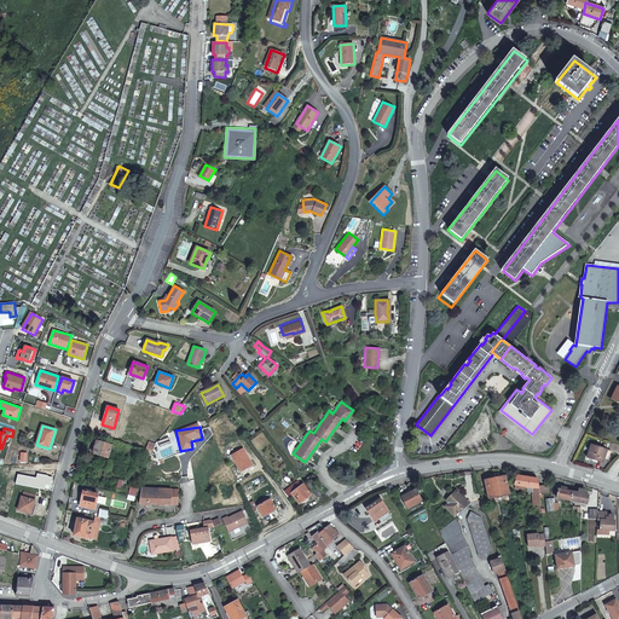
[(113,445),(97,441),(93,452),(109,457),(113,445)]
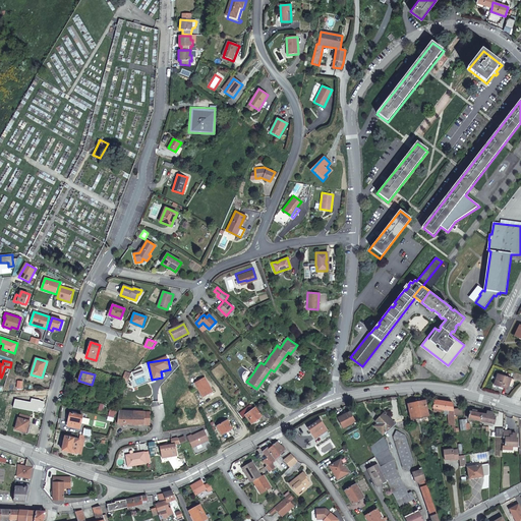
[(515,380),(499,374),(495,385),(507,390),(509,386),(512,387),(515,380)]
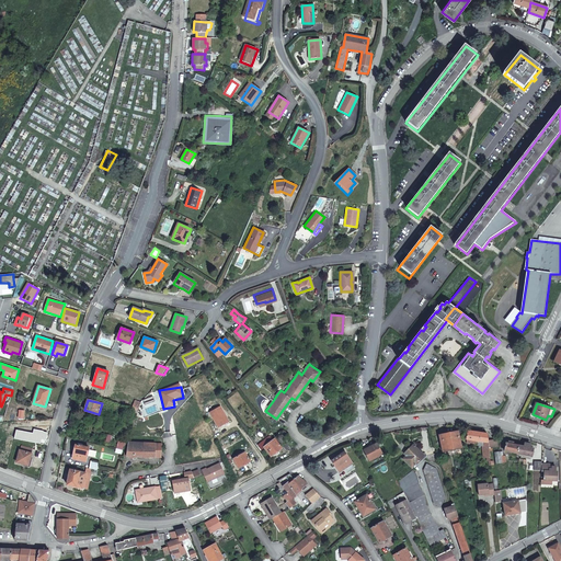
[(258,431),(254,426),(248,432),(251,436),(258,431)]
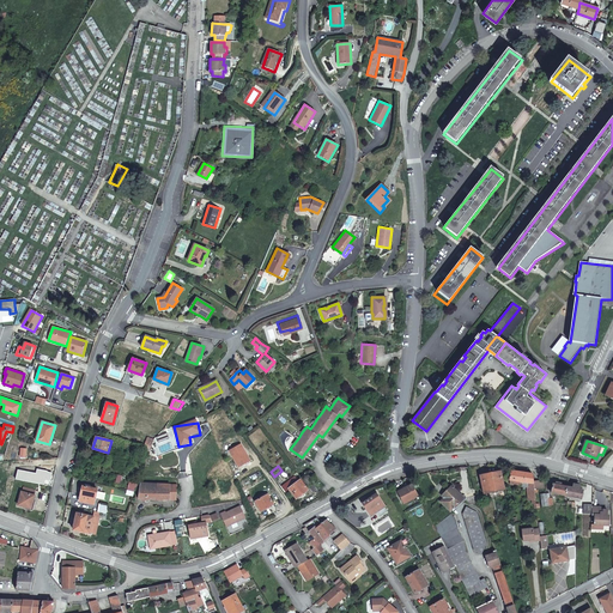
[(505,490),(502,471),(480,475),(485,493),(505,490)]
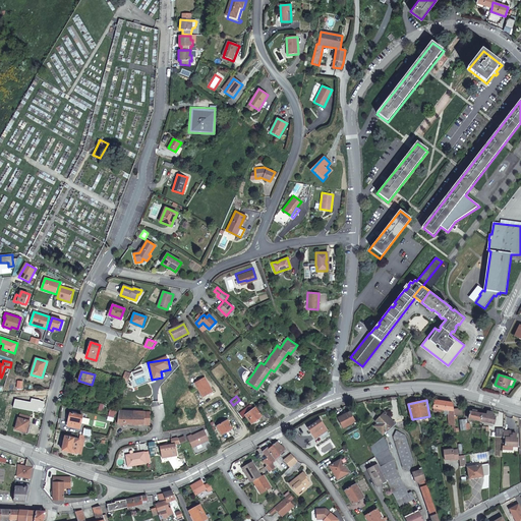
[(453,425),(453,429),(456,428),(455,416),(455,415),(454,408),(453,403),(435,400),(433,408),(435,408),(445,410),(445,413),(450,414),(451,425),(453,425)]
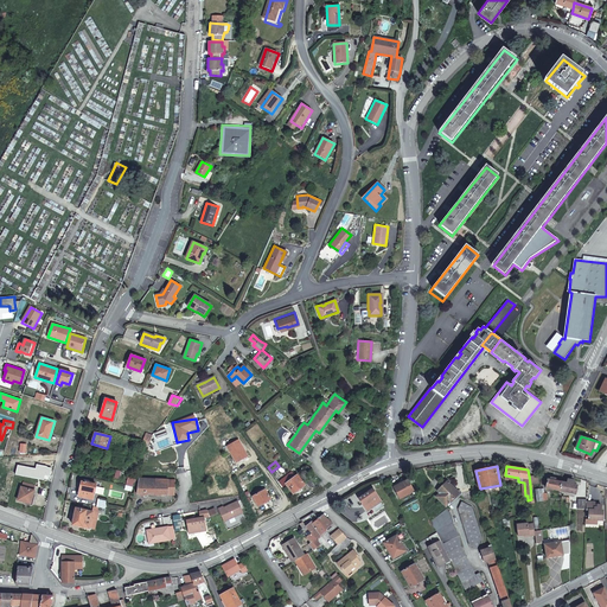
[(279,483),(282,487),(286,485),(294,494),(306,485),(298,475),(295,477),(292,473),(279,483)]
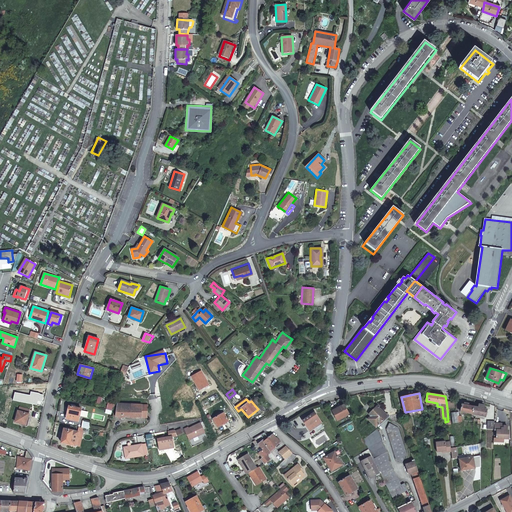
[(114,405),(106,403),(105,409),(106,409),(112,411),(114,405)]
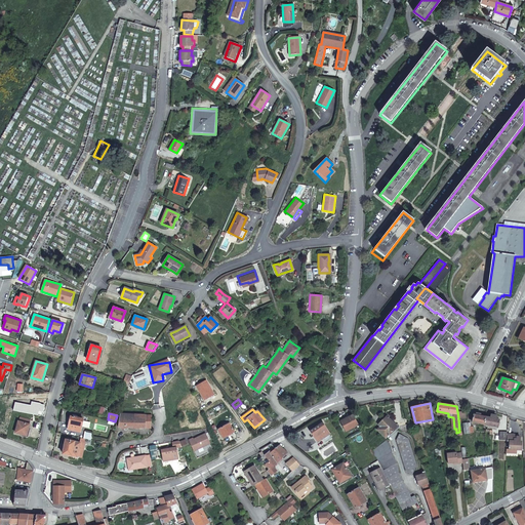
[(472,422),(485,425),(486,417),(481,416),(481,414),(476,413),(476,415),(474,414),(472,422)]
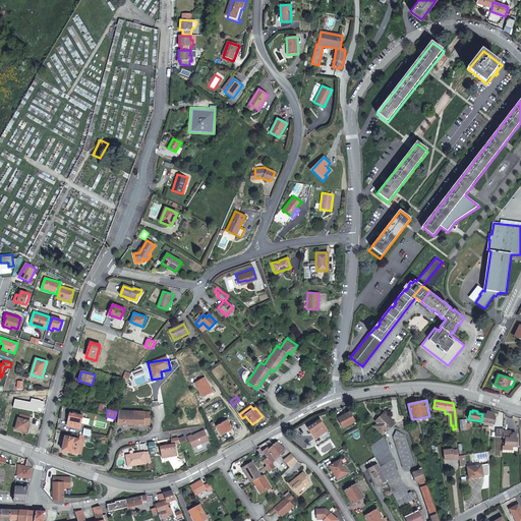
[(146,411),(119,411),(118,418),(115,418),(115,424),(143,425),(146,411)]
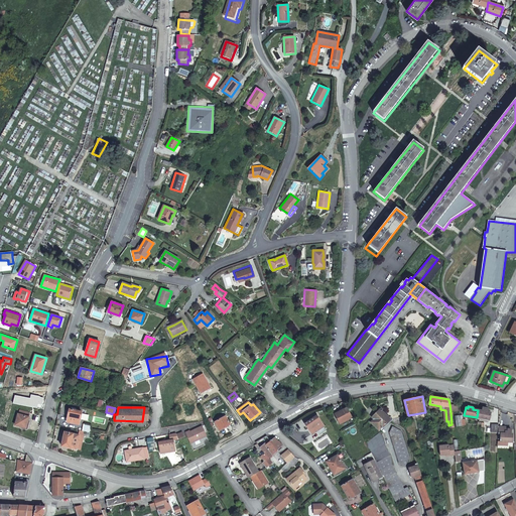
[(347,407),(335,413),(340,422),(352,417),(347,407)]
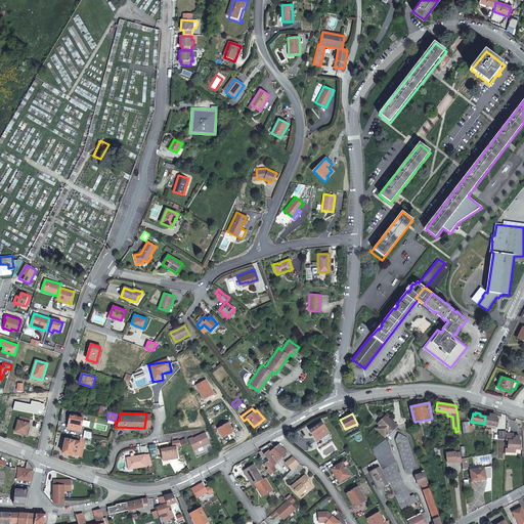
[(241,417),(239,415),(234,419),(242,428),(247,424),(244,421),(241,417)]
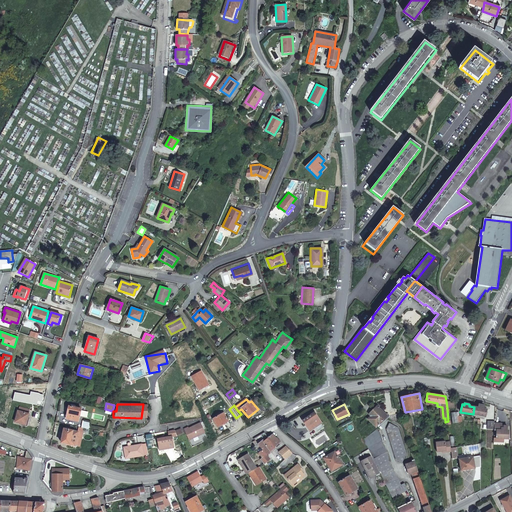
[(474,407),(473,414),(485,417),(487,410),(484,409),(485,406),(479,405),(479,408),(474,407)]
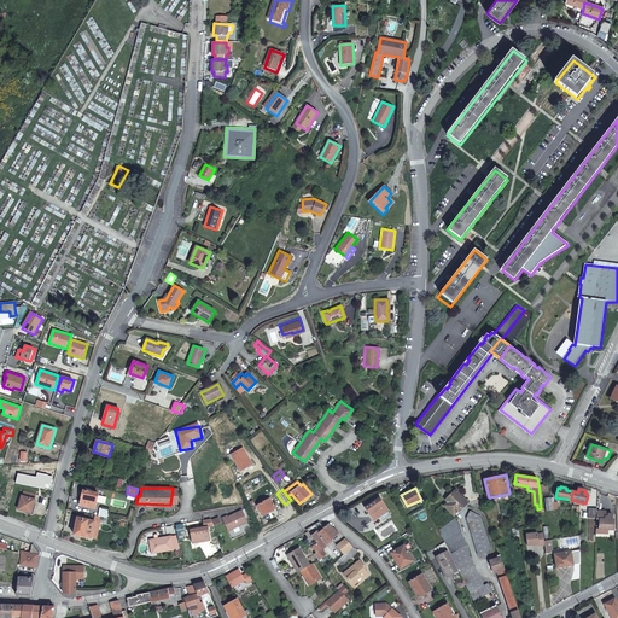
[(98,494),(83,490),(80,505),(95,508),(98,494)]
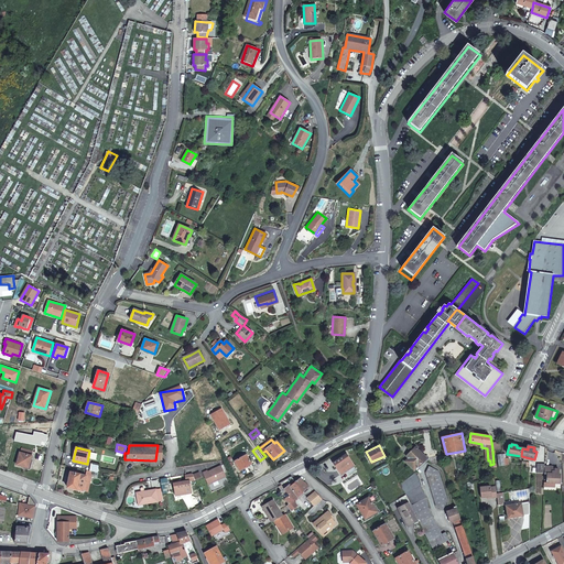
[(414,472),(427,459),(416,447),(411,453),(413,455),(405,462),(414,472)]
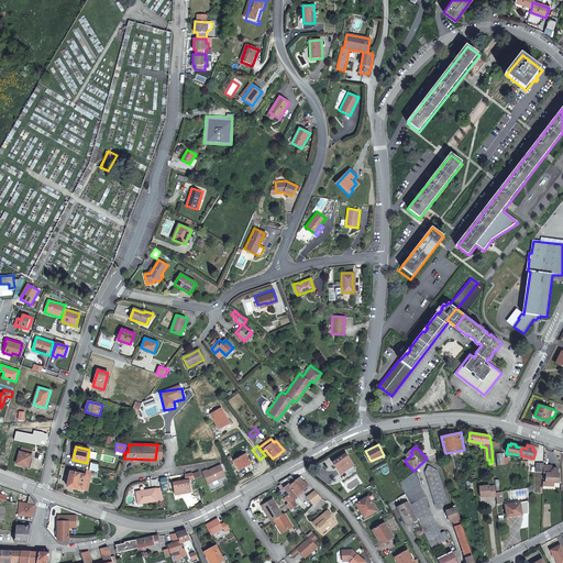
[(32,451),(21,448),(15,465),(28,468),(31,456),(31,455),(32,451)]
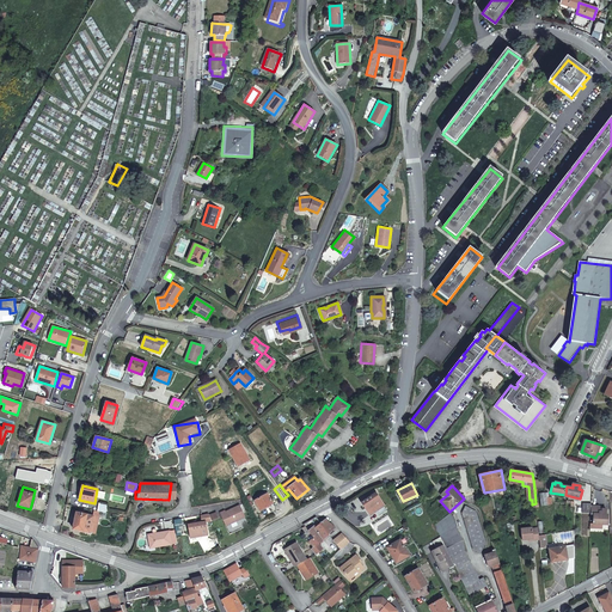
[(378,514),(386,509),(375,493),(361,502),(369,514),(375,510),(378,514)]
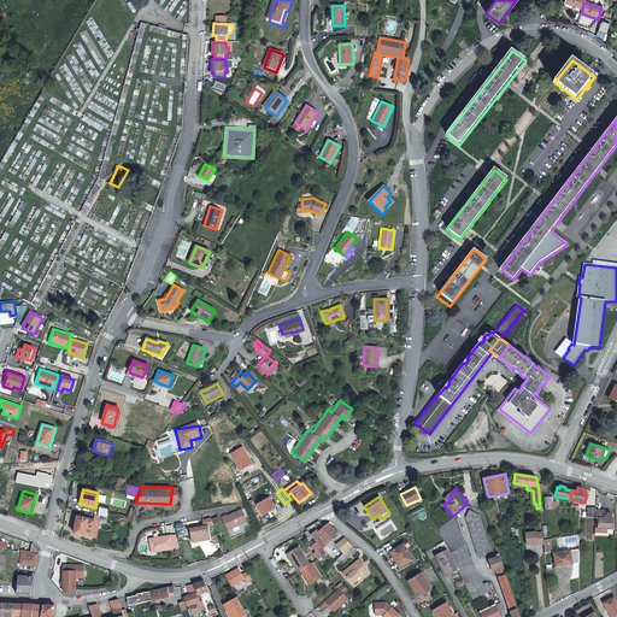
[(276,509),(270,498),(258,505),(264,516),(276,509)]
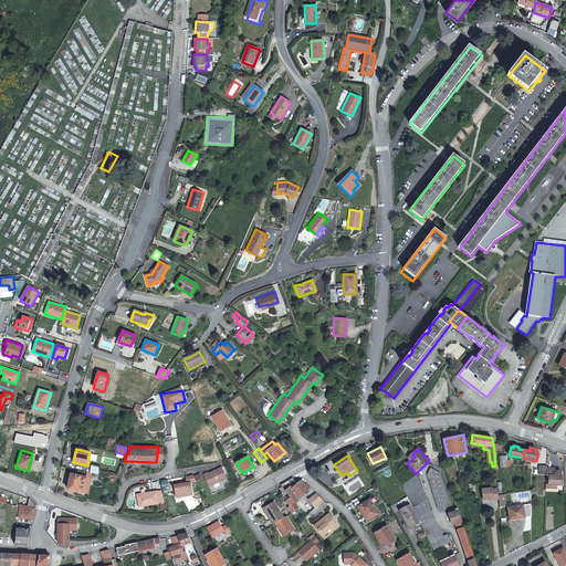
[(505,457),(500,458),(501,469),(511,468),(510,461),(506,461),(505,457)]
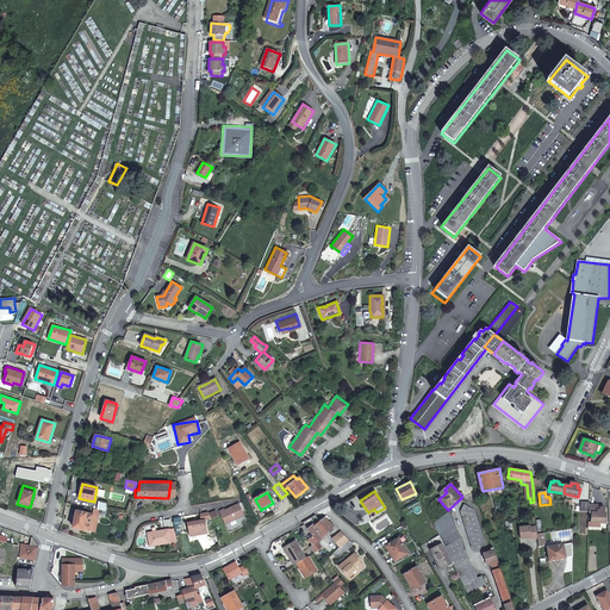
[(225,524),(243,516),(238,504),(225,510),(224,509),(219,511),(225,524)]
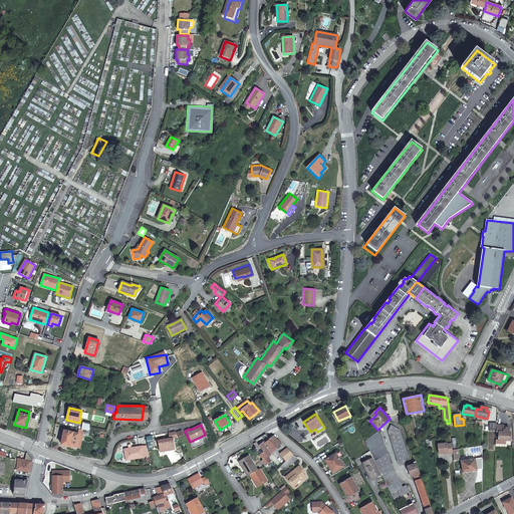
[(391,439),(400,462),(404,464),(408,456),(401,433),(392,425),(391,426),(389,431),(391,439)]
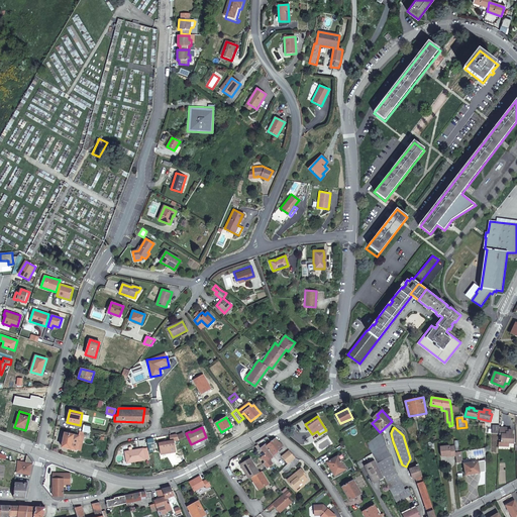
[(499,434),(499,435),(502,435),(501,443),(499,442),(499,446),(508,446),(508,443),(513,443),(514,435),(512,435),(512,431),(509,431),(508,433),(506,433),(507,428),(499,428),(499,434)]
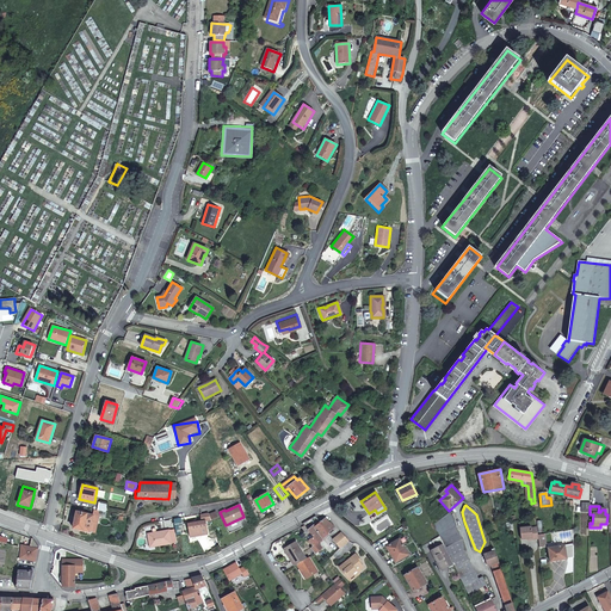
[(90,532),(96,534),(100,512),(98,511),(94,511),(93,516),(90,532)]
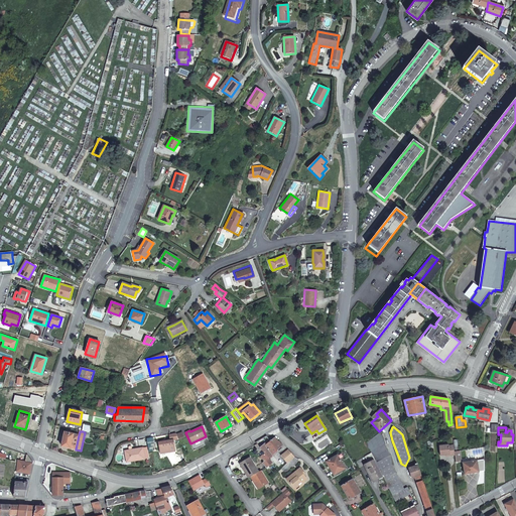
[(79,435),(65,432),(61,446),(76,449),(79,435)]
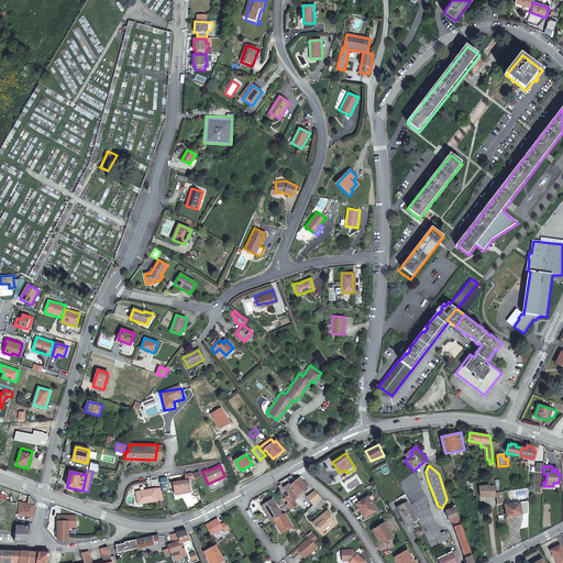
[(294,482),(302,492),(309,486),(305,482),(304,482),(299,477),(296,481),(294,482)]
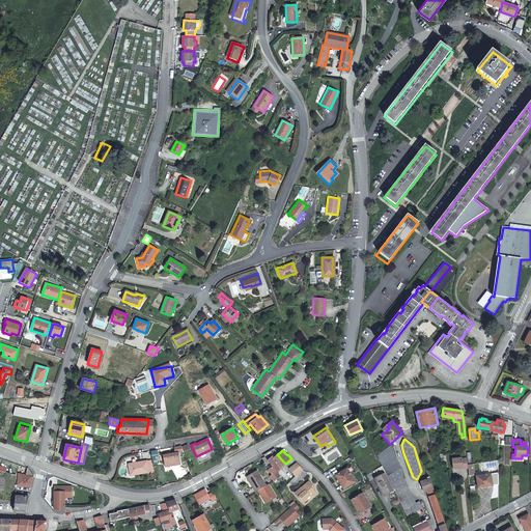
[(179,465),(177,453),(163,456),(165,468),(179,465)]
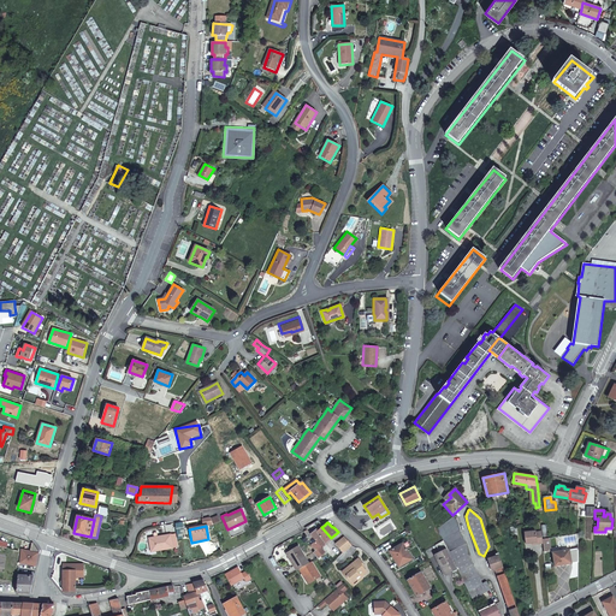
[(325,544),(331,538),(321,527),(317,532),(325,544)]
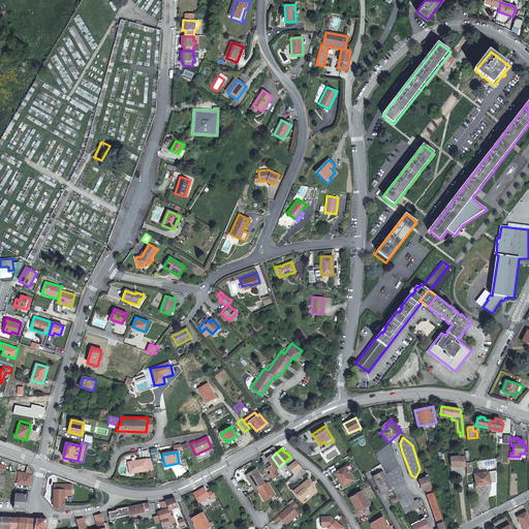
[(384,471),(383,472),(401,505),(403,504),(412,499),(400,474),(398,464),(393,454),(378,461),(384,471)]
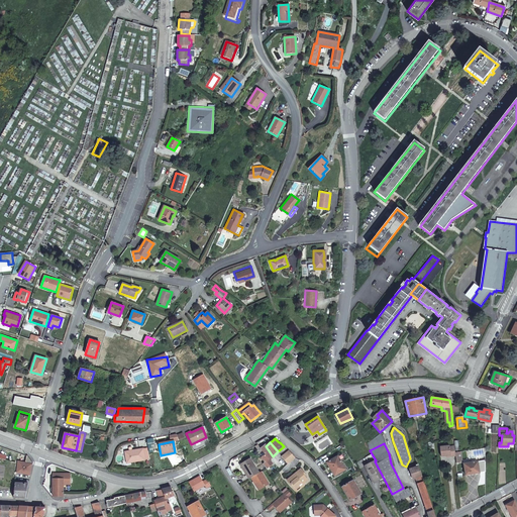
[(270,459),(273,456),(266,446),(264,445),(261,448),(265,454),(262,457),(266,462),(264,464),(267,468),(268,469),(273,463),(270,459)]
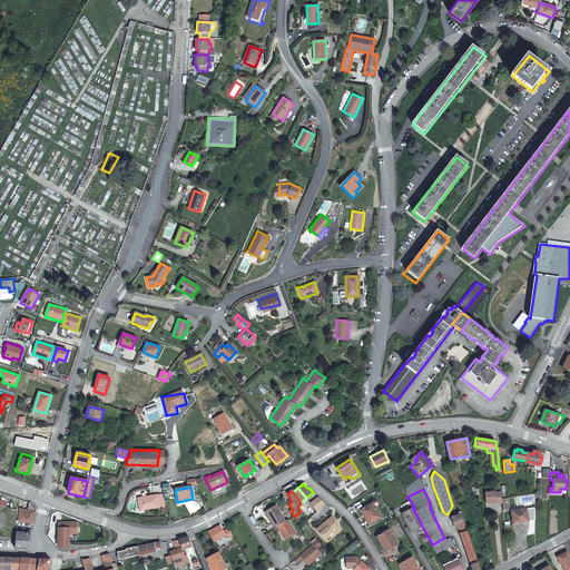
[(502,499),(501,492),(497,492),(495,491),(485,492),(487,503),(497,502),(497,503),(502,502),(502,499)]
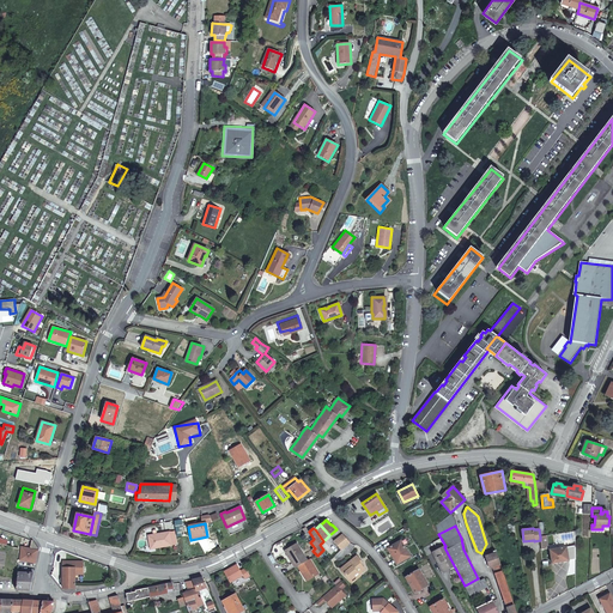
[(150,550),(171,546),(170,534),(149,538),(150,550)]
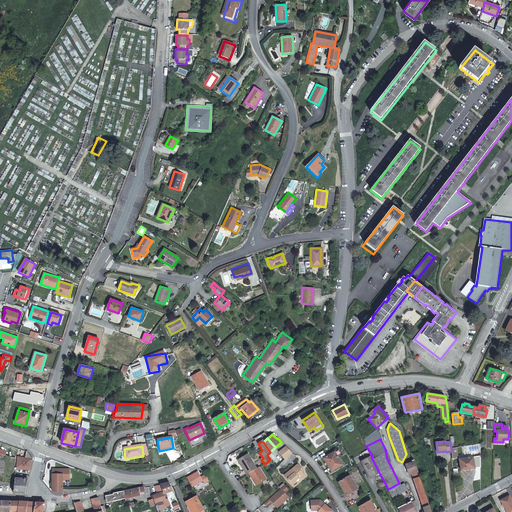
[(3,449),(2,455),(17,459),(18,453),(3,449)]
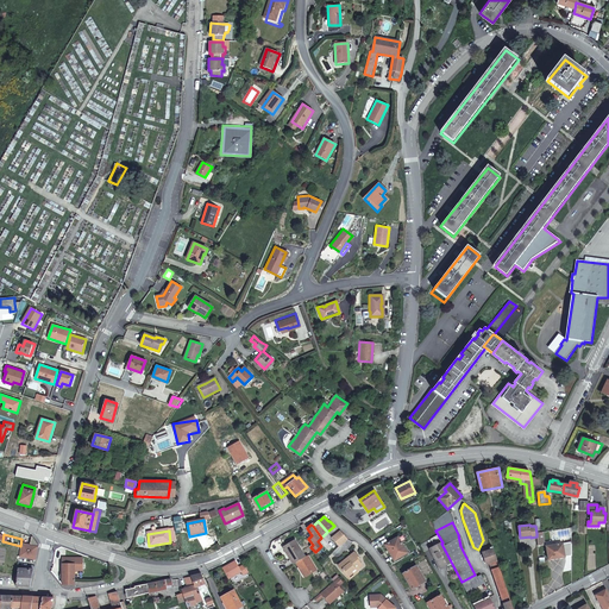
[(39,538),(30,537),(29,546),(38,547),(39,538)]
